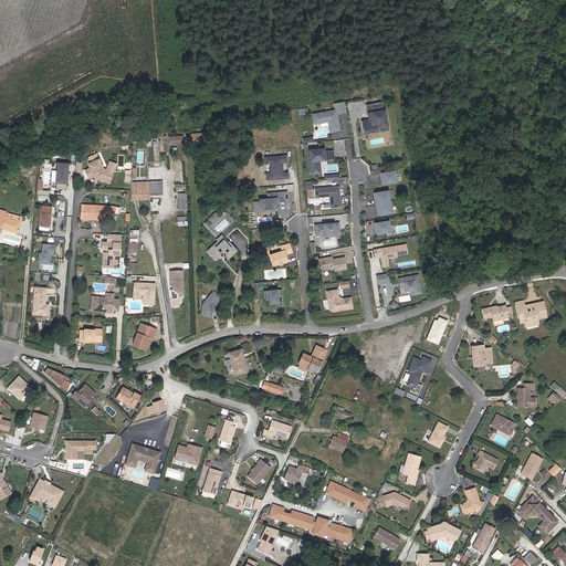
[(380,133),(379,130),(388,128),(386,112),(384,113),(383,104),(374,105),(375,114),(370,114),(371,121),(369,122),(362,123),(365,137),(370,136),(370,135),(380,133)]
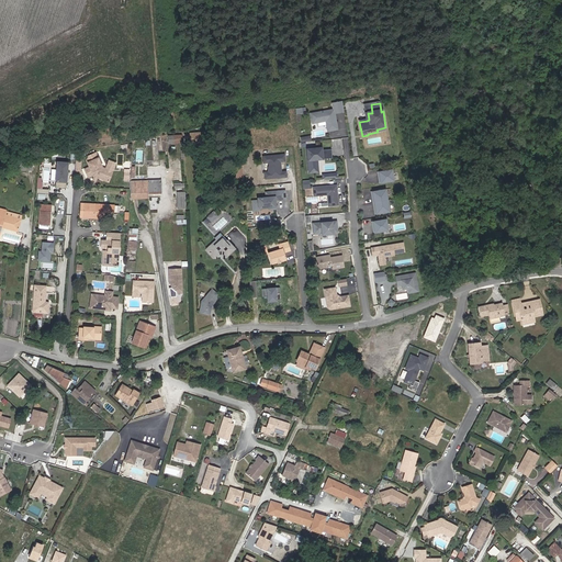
[(335,111),(312,114),(313,124),(318,123),(327,122),(327,126),(328,132),(338,131),(337,123),(335,123),(334,121),(336,120),(335,111)]
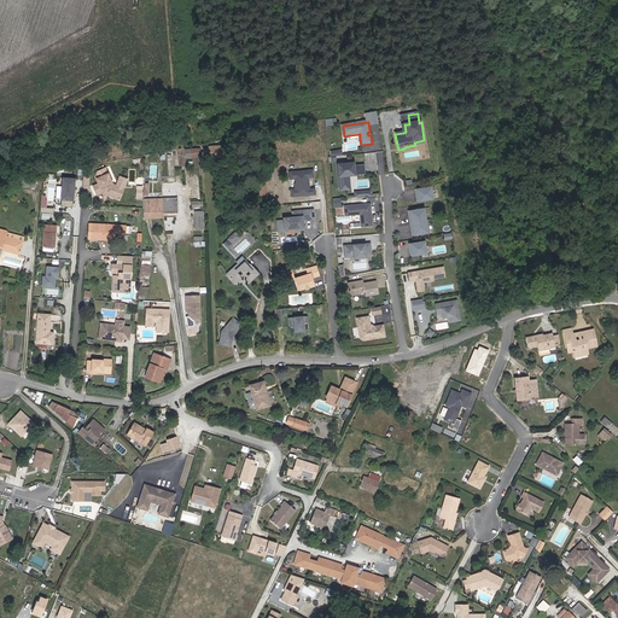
[(209,155),(219,153),(219,145),(209,145),(209,155)]
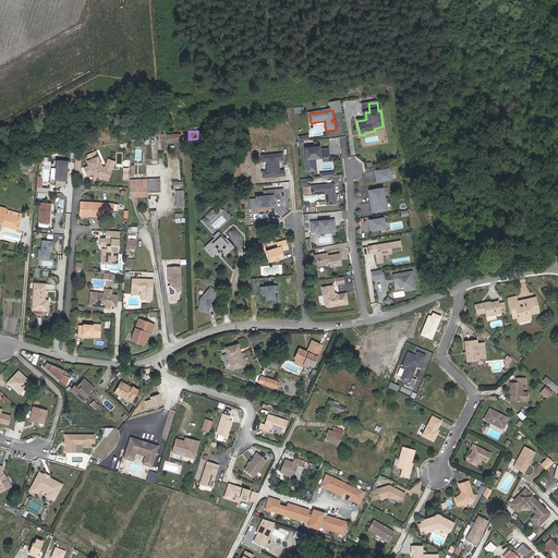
[(314,148),(305,149),(307,172),(316,172),(315,160),(329,158),(328,149),(315,150),(314,150),(314,148)]
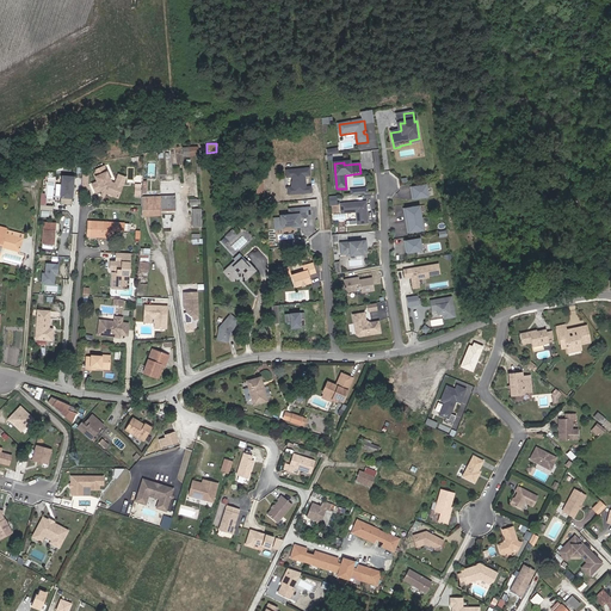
[(105,166),(93,171),(98,181),(92,184),(96,192),(102,190),(102,191),(104,190),(106,191),(106,192),(118,197),(122,186),(115,184),(111,181),(105,166)]
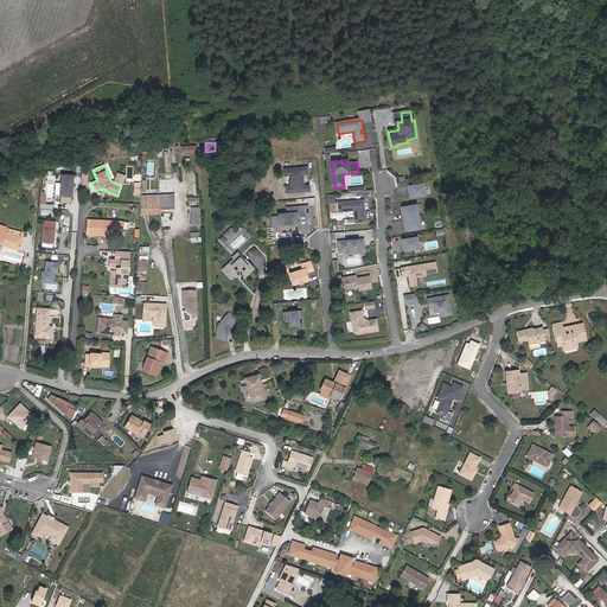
[(310,176),(308,168),(285,171),(286,178),(291,178),(292,181),(291,183),(291,187),(287,189),(287,195),(302,193),(302,189),(304,189),(304,187),(305,187),(305,185),(302,185),(302,180),(304,179),(304,177),(310,176)]
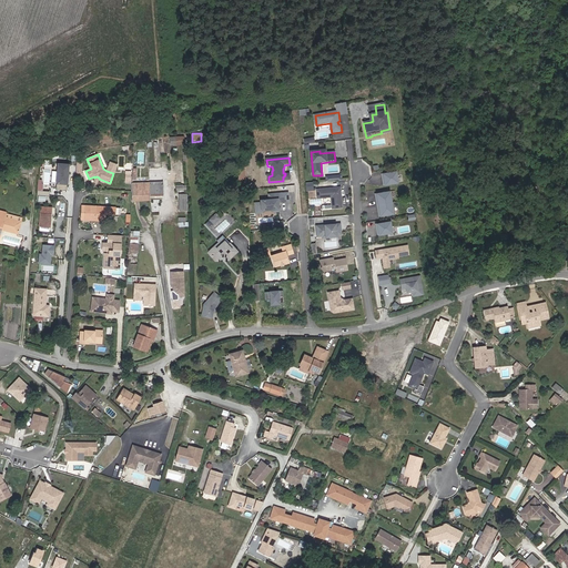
[(107,171),(113,173),(117,165),(111,162),(107,171)]
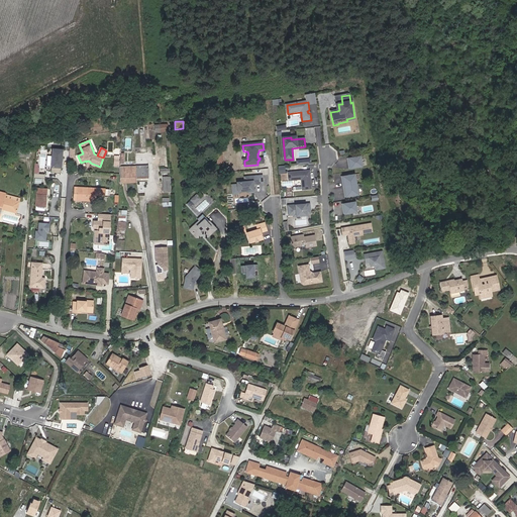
[(61,173),(63,149),(53,148),(53,156),(52,165),(50,172),(61,173)]
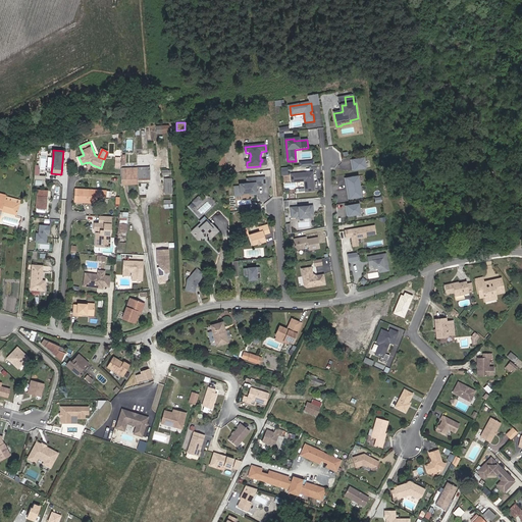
[(351,161),(353,171),(366,168),(364,158),(351,161)]
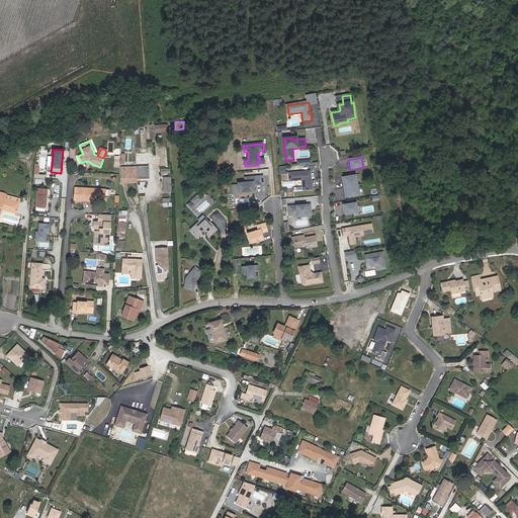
[(120,180),(137,179),(137,177),(137,166),(121,167),(120,173),(120,174),(120,180)]
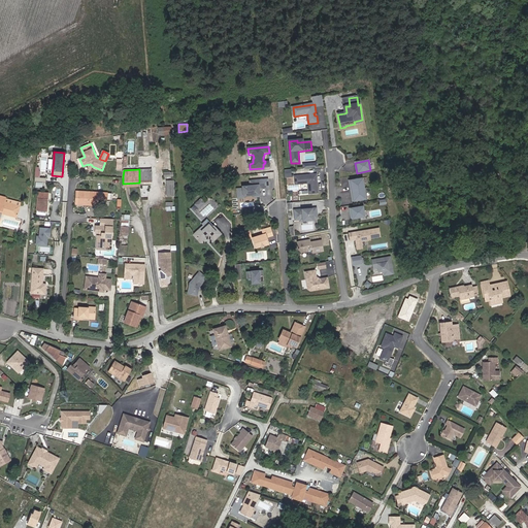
[(139,169),(139,180),(152,180),(152,169),(139,169)]
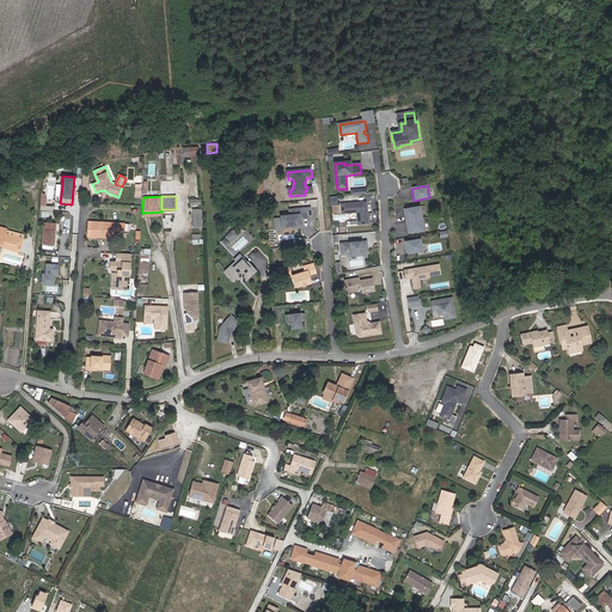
[(367,203),(342,206),(343,215),(357,214),(359,226),(369,225),(368,215),(367,214),(366,210),(368,210),(367,203)]
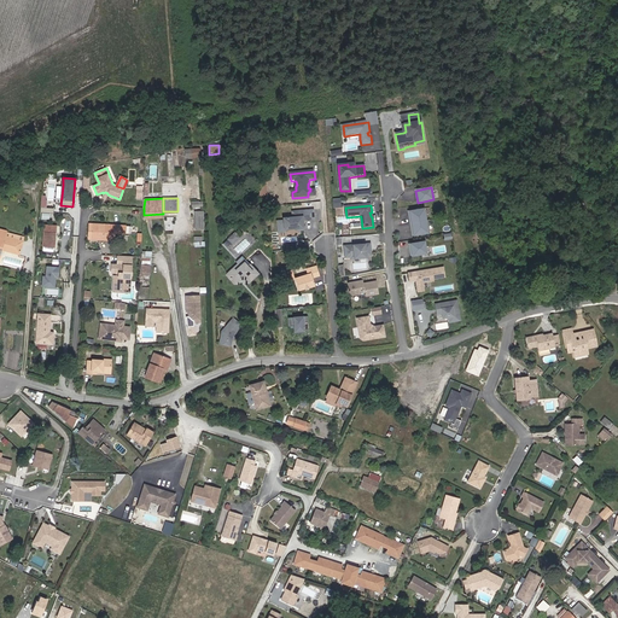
[(409,213),(413,237),(429,233),(424,209),(409,213)]
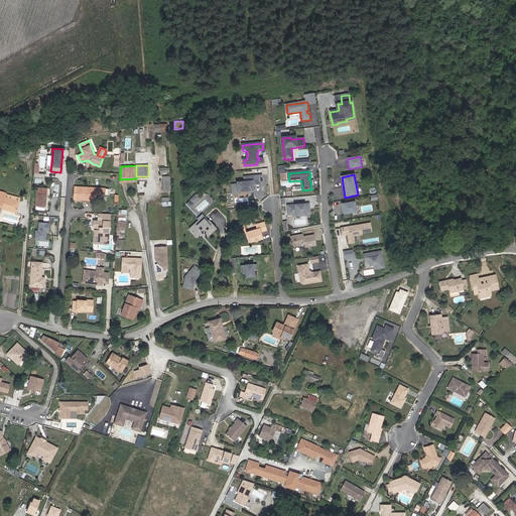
[(167,180),(162,180),(163,191),(170,191),(170,176),(167,176),(167,180)]
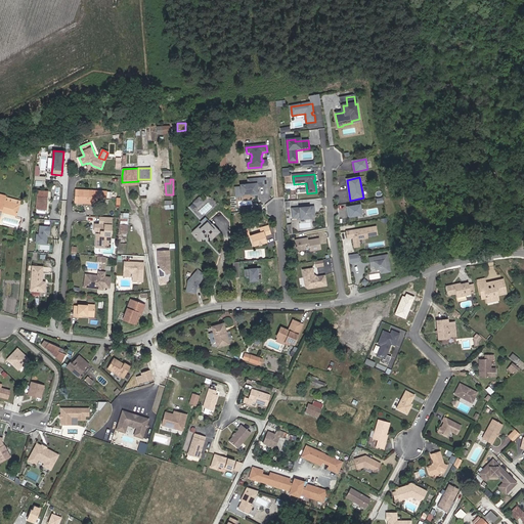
[(241,188),(235,189),(236,199),(242,198),(242,195),(252,194),(252,197),(258,197),(257,188),(266,187),(266,179),(249,181),(249,185),(241,186),(241,188)]
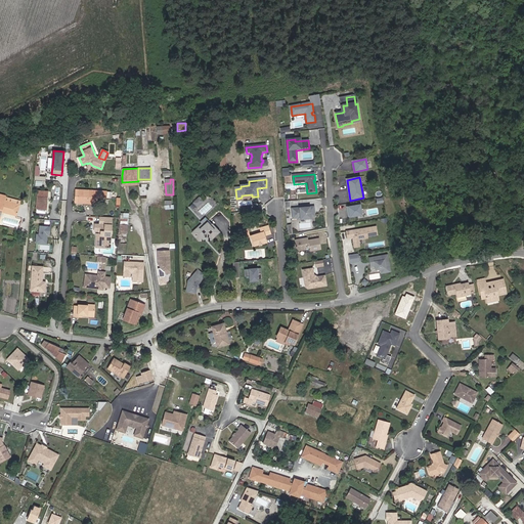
[(76,189),(75,203),(97,204),(97,197),(111,198),(112,191),(76,189)]
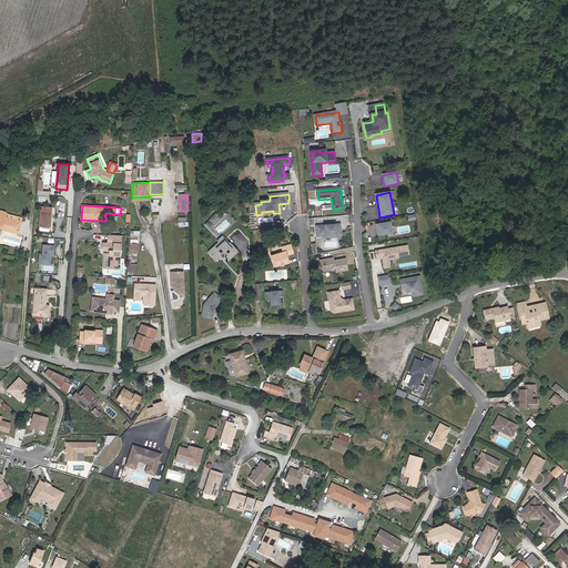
[(51,209),(41,208),(40,230),(50,231),(51,209)]
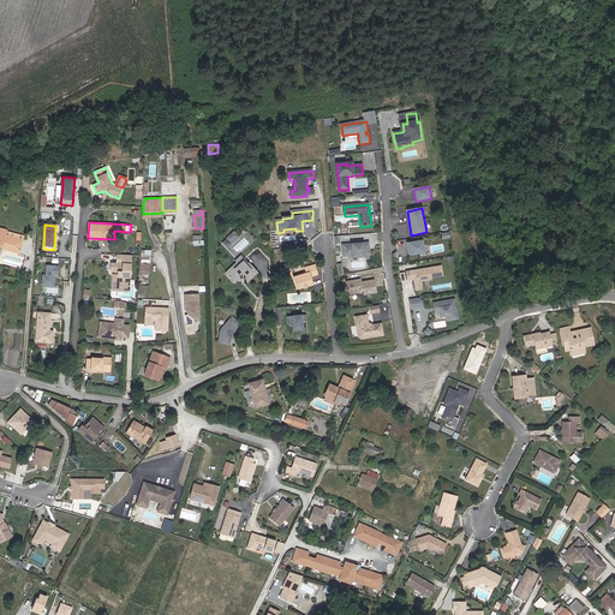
[(0,252),(1,249),(19,254),(24,236),(6,231),(7,230),(0,227),(0,252)]
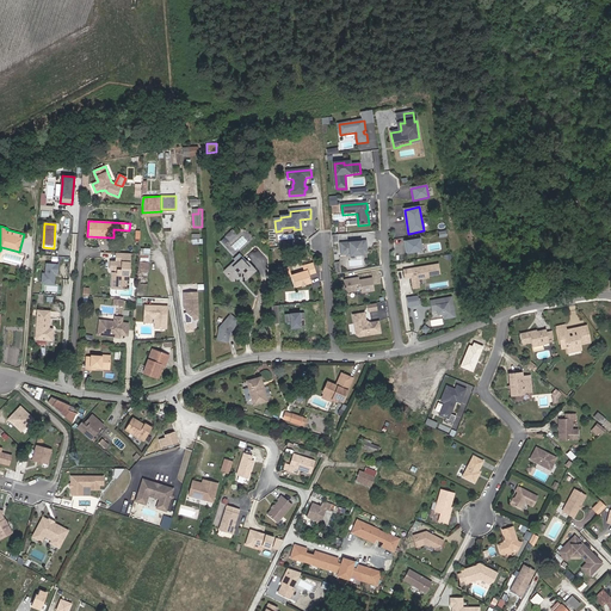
[(420,240),(406,242),(408,254),(423,252),(420,240)]
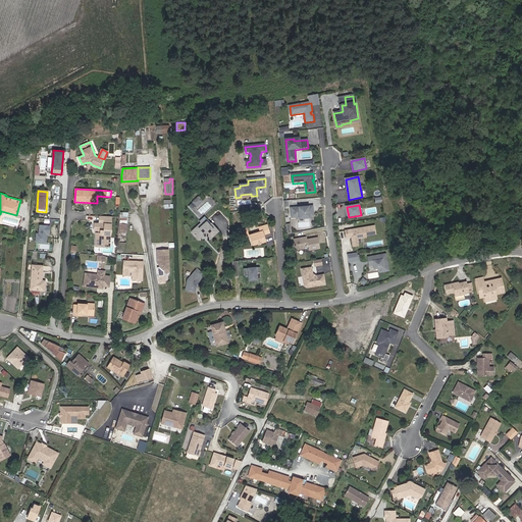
[(313,207),(292,209),(293,218),(298,218),(298,219),(310,218),(310,217),(314,216),(313,207)]
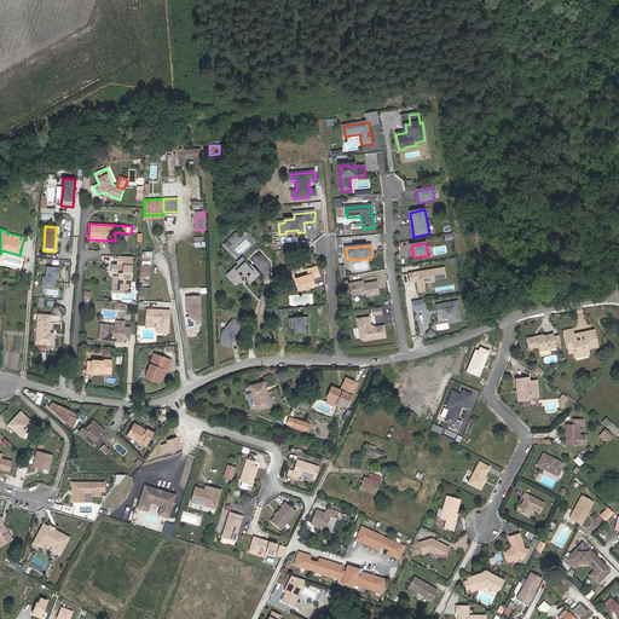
[(151,253),(143,253),(142,273),(151,275),(151,253)]
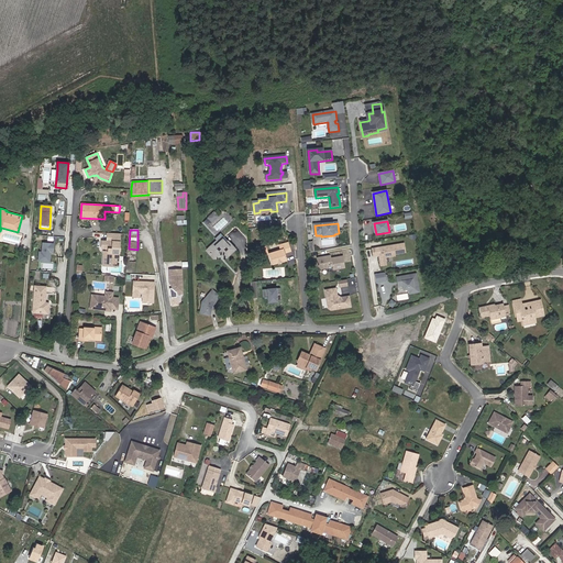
[(217,240),(207,250),(214,257),(219,253),(221,252),(223,252),(224,253),(228,256),(233,251),(232,250),(234,247),(228,241),(225,242),(222,239),(224,236),(220,233),(214,239),(217,240)]
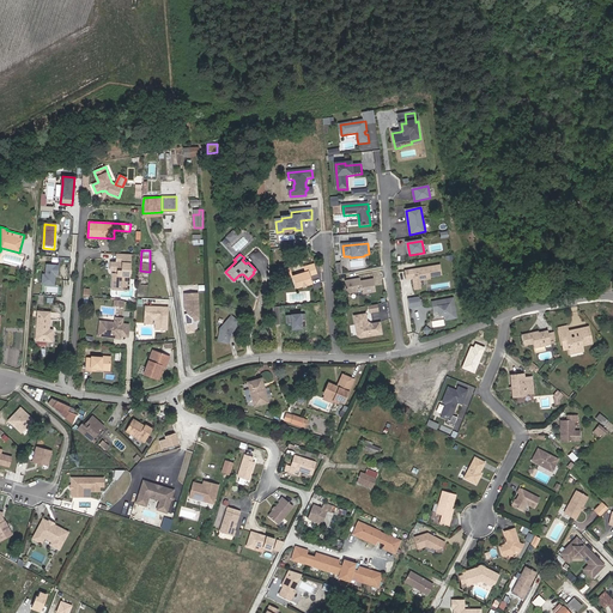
[(117,260),(113,260),(111,268),(120,268),(119,271),(119,287),(129,289),(131,261),(117,260)]
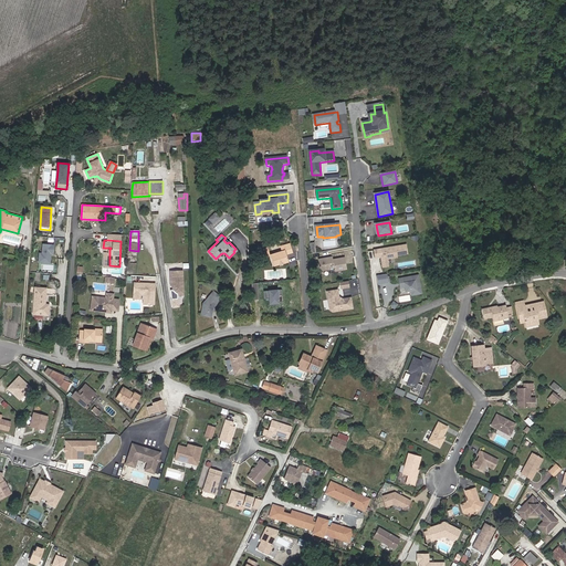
[(53,254),(54,244),(42,244),(42,253),(39,253),(39,262),(51,263),(51,254),(53,254)]
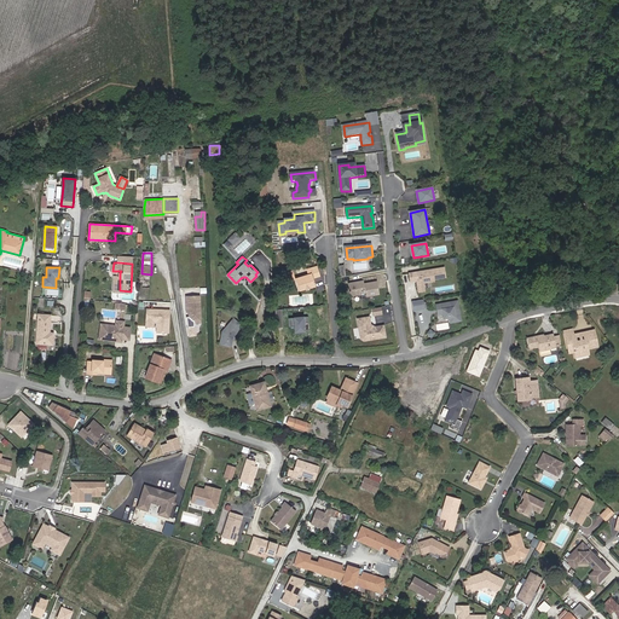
[(319,273),(319,271),(318,267),(312,270),(308,271),(311,275),(298,278),(301,291),(317,287),(314,279),(314,277),(319,276),(319,273)]
